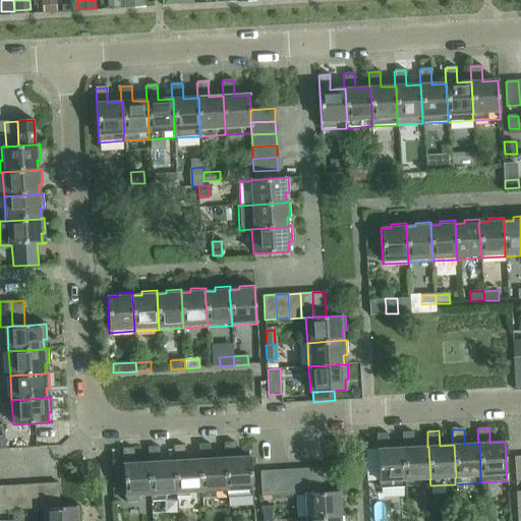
[(402,432),(403,448),(405,480),(404,480),(405,487),(430,485),(429,479),(430,479),(428,447),(427,447),(414,448),(413,432),(402,432)]
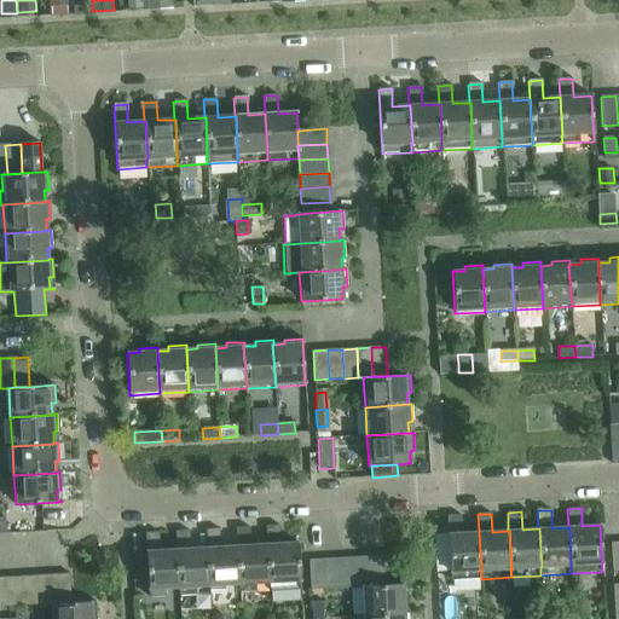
[(479,532),(462,533),(461,515),(447,516),(451,582),(481,579),(480,571),(481,571),(479,532)]
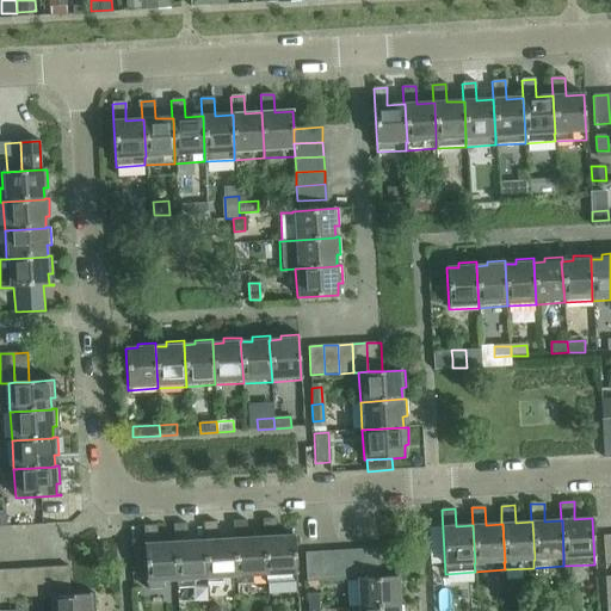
[(263,519),(264,537),(266,574),(265,574),(266,582),(297,581),(294,536),(277,537),(276,519),(263,519)]
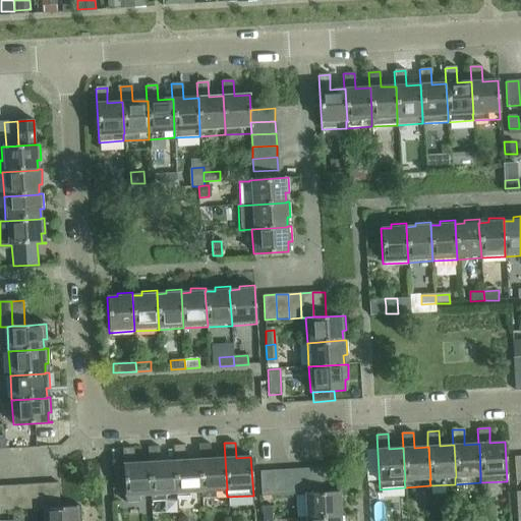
[(198,445),(199,460),(201,491),(200,491),(201,499),(227,497),(226,489),(227,489),(225,458),(211,459),(210,444),(198,445)]
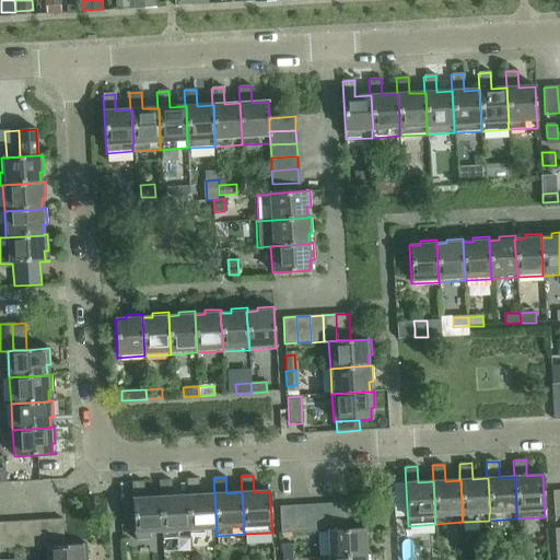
[(186,479),(187,496),(189,529),(188,531),(189,537),(217,536),(216,528),(217,528),(214,494),(199,496),(198,478),(186,479)]
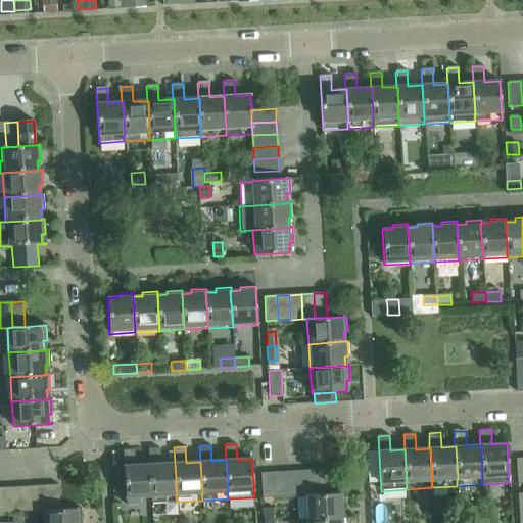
[(148,449),(149,465),(150,465),(151,496),(151,504),(177,502),(176,495),(177,494),(175,463),(160,464),(159,448),(148,449)]
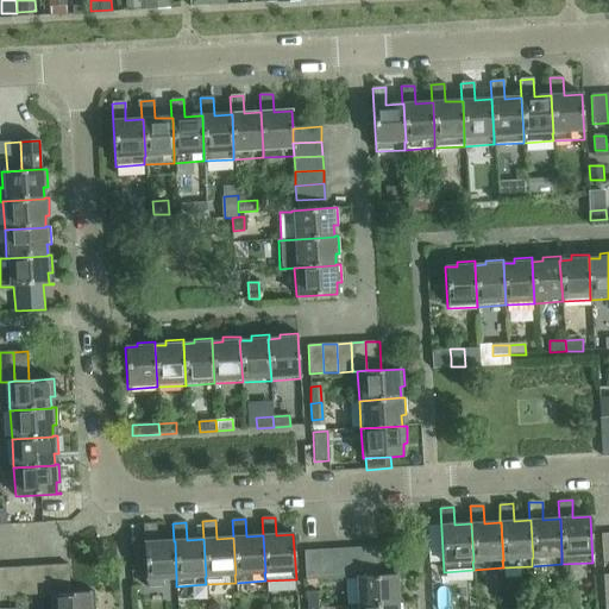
[(175,541),(174,541),(157,541),(156,523),(143,525),(146,588),(176,586),(176,578),(175,541)]
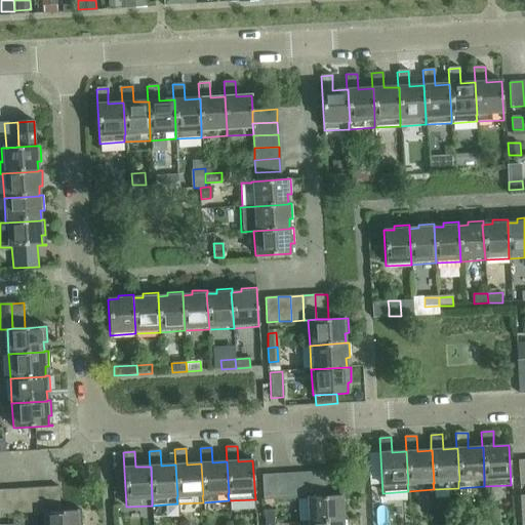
[(324,472),(312,473),(313,497),(325,496),(324,472)]
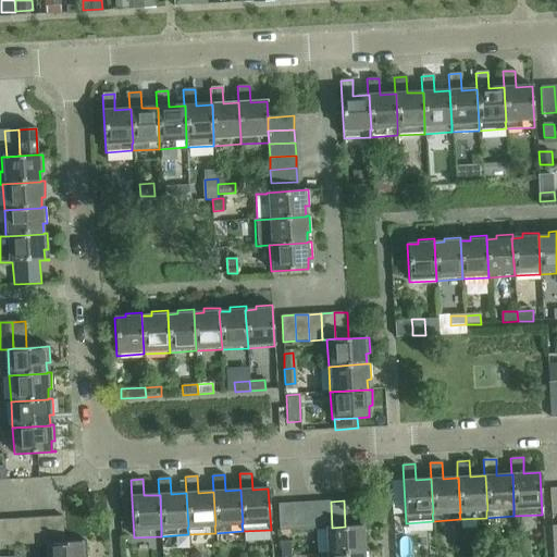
[(318,502),(305,503),(306,529),(319,528),(318,502)]
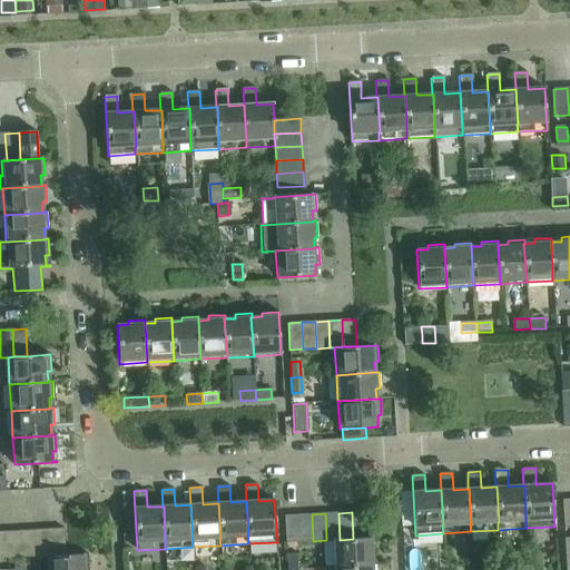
[(338,513),(325,513),(326,540),(332,540),(340,540),(338,513)]
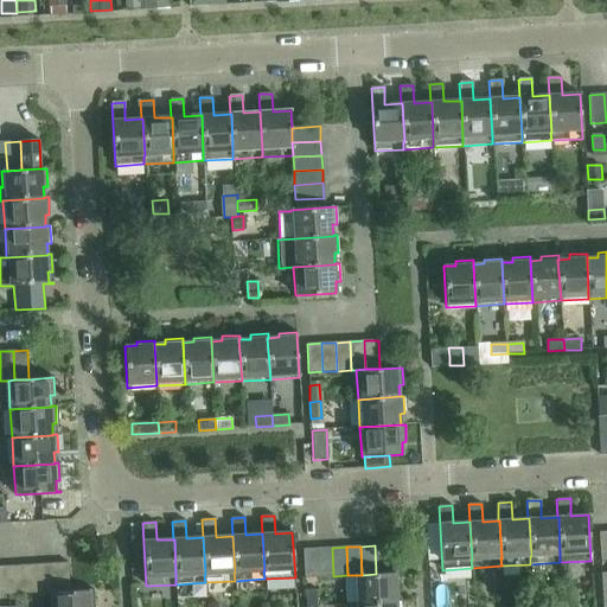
[(332,548),(318,549),(319,577),(333,576),(332,548)]
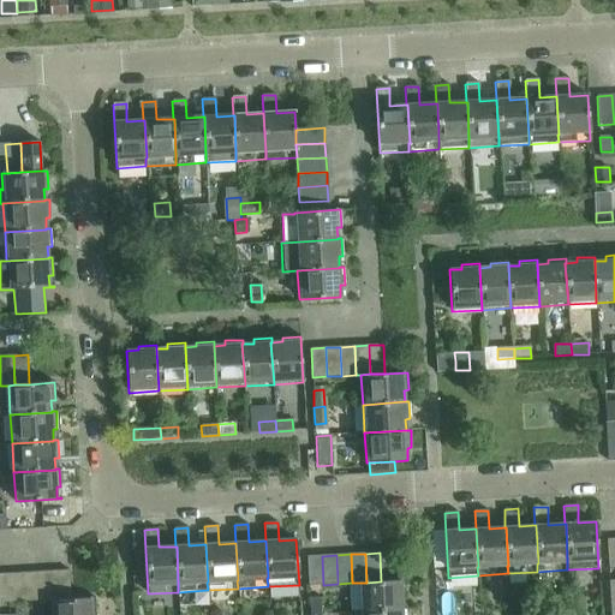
[(323,585),(322,556),(306,556),(309,585),(323,585)]
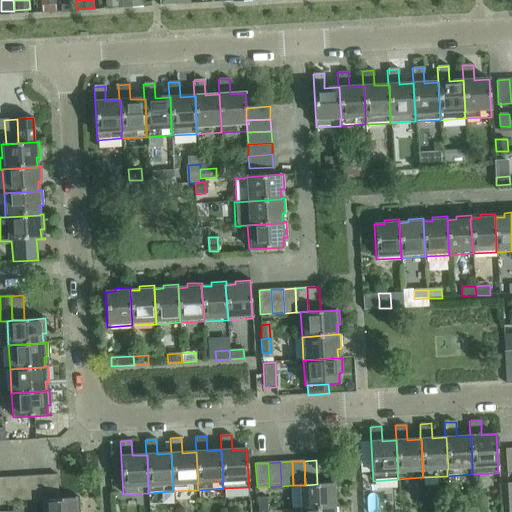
[(45,475),(33,476),(34,500),(41,500),(46,500),(45,475)]
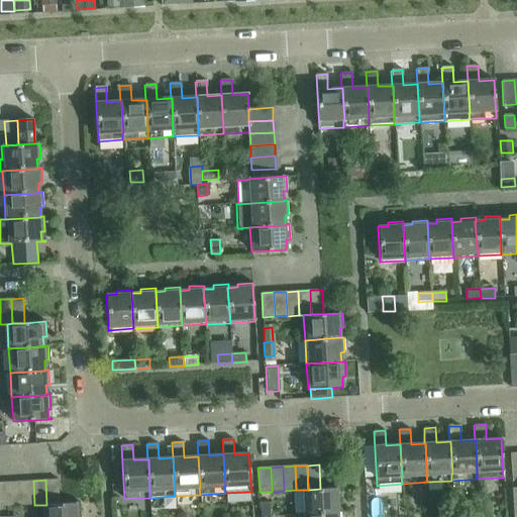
[(58,480),(45,480),(46,505),(60,504),(58,480)]
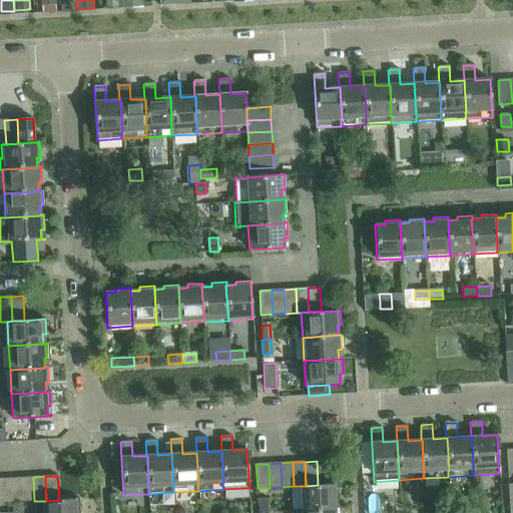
[(33,477),(21,478),(22,502),(34,501),(33,477)]
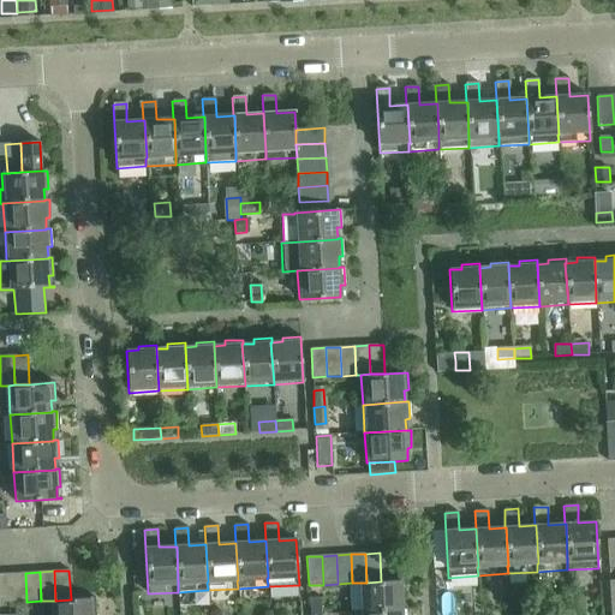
[(0,603),(12,603),(11,573),(0,573),(0,603)]
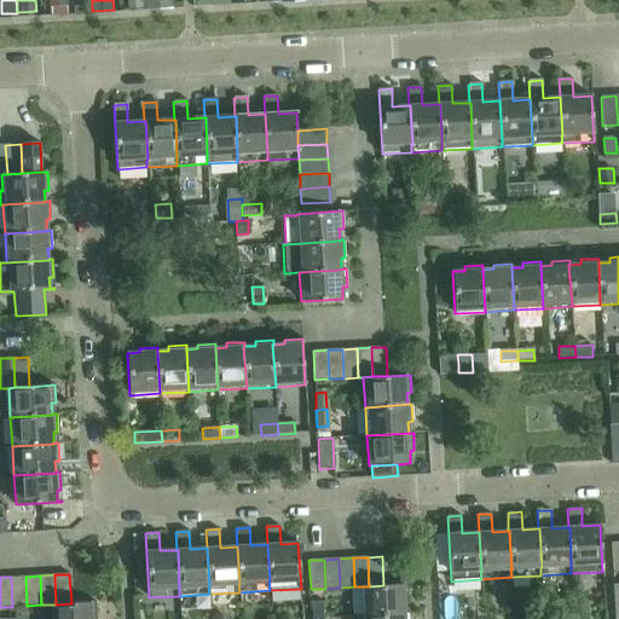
[(25,577),(11,577),(12,607),(27,606),(25,577)]
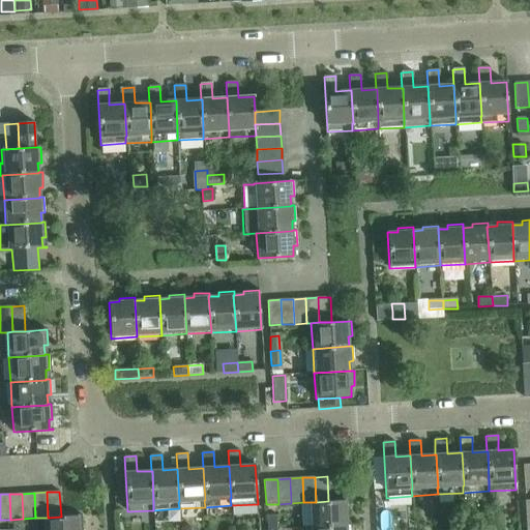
[(316,502),(308,502),(311,528),(346,525),(346,516),(349,514),(349,500),(328,501),(316,502)]
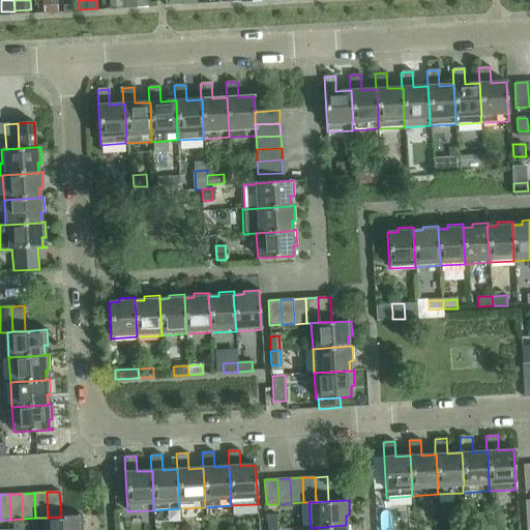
[(82,529),(82,516),(61,517),(48,518),(42,518),(42,529),(82,529)]
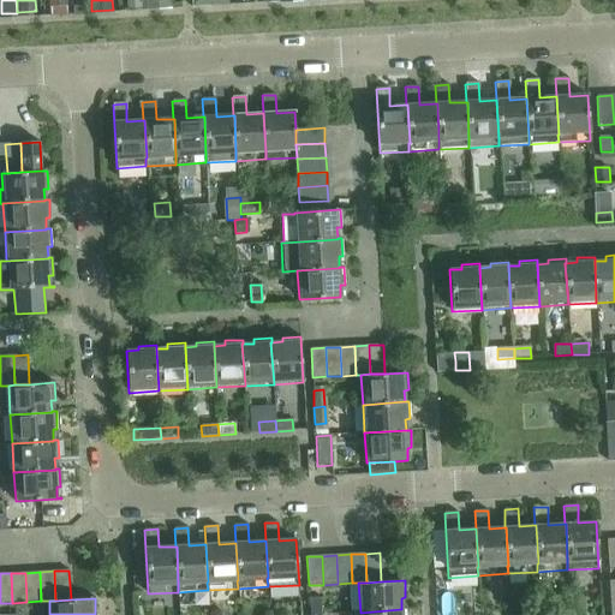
[(310,601),(310,614),(321,614),(320,601),(310,601)]
